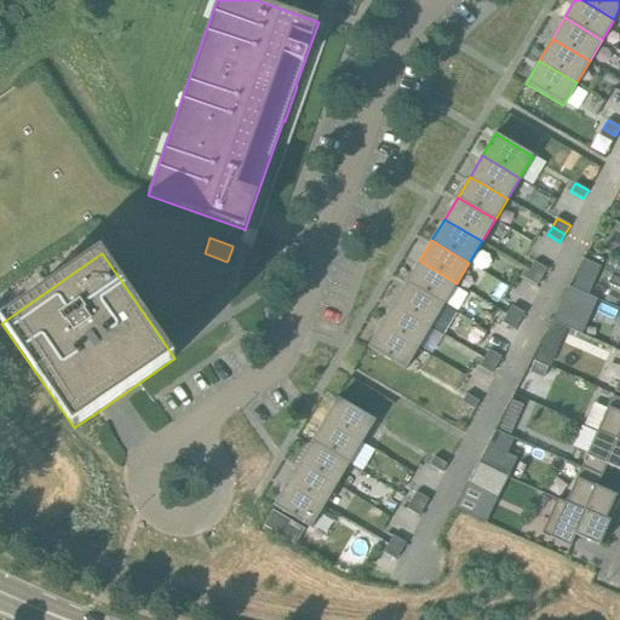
[(419,260),(406,282),(445,305),(457,283),(419,260)]
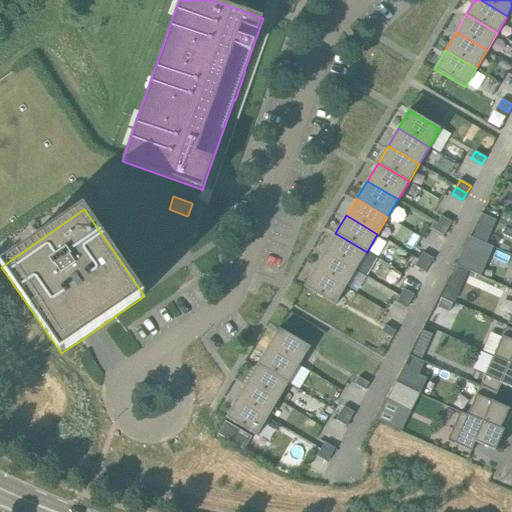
[(437,223),(448,229),(452,222),(442,216),(437,223)]
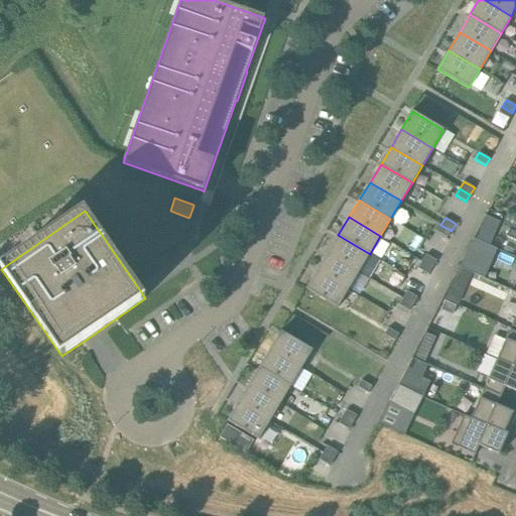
[(436,232),(447,238),(452,231),(440,225),(436,232)]
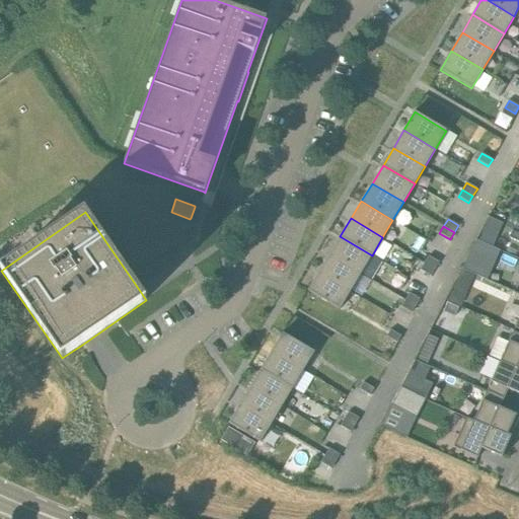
[(479,242),(492,247),(498,235),(485,230),(478,241),(479,242)]
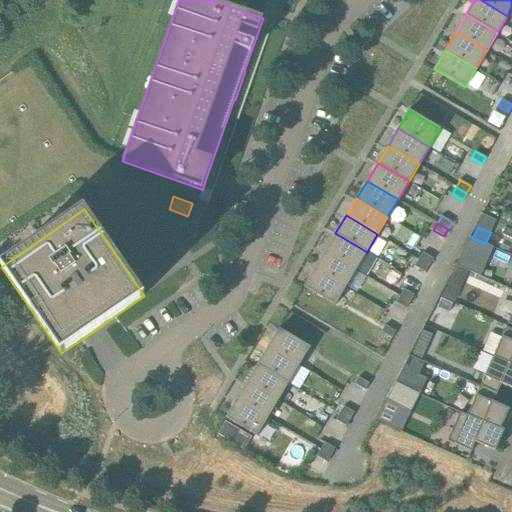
[(367,252),(335,233),(325,251),(356,270),(367,252)]
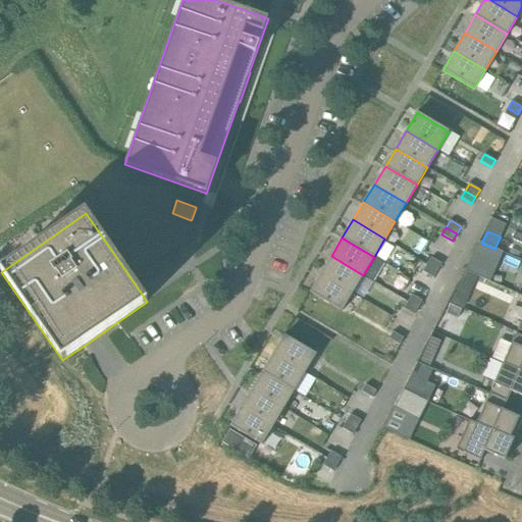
[(331,256),(320,273),(353,293),(363,275),(331,256)]
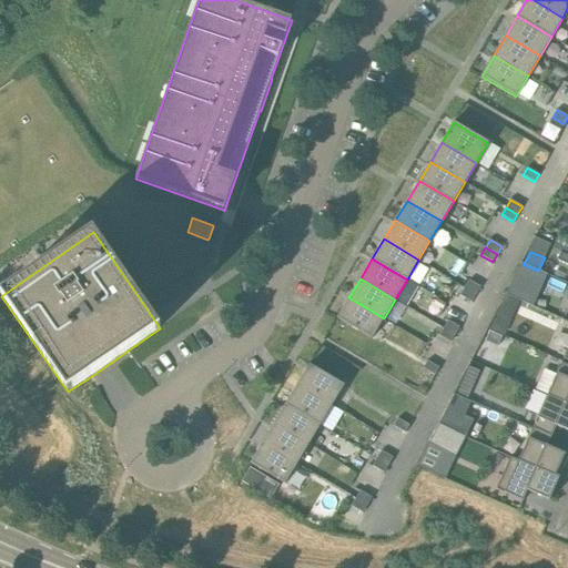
[(533,307),(540,291),(514,279),(506,295),(533,307)]
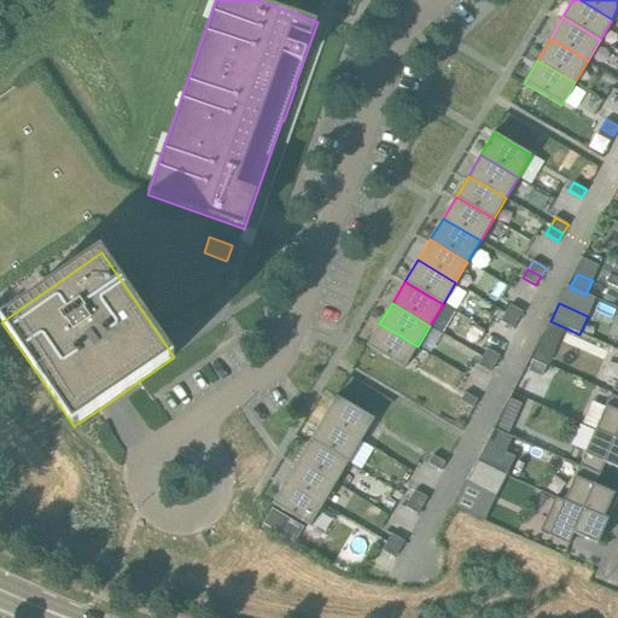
[(518,321),(523,313),(511,305),(506,314),(518,321)]
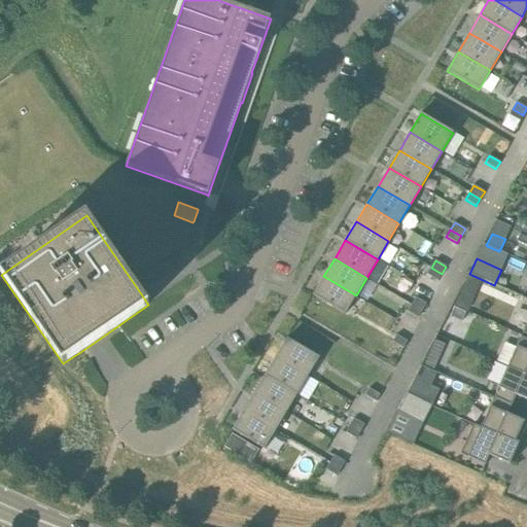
[(426,275),(437,281),(442,274),(431,268),(426,275)]
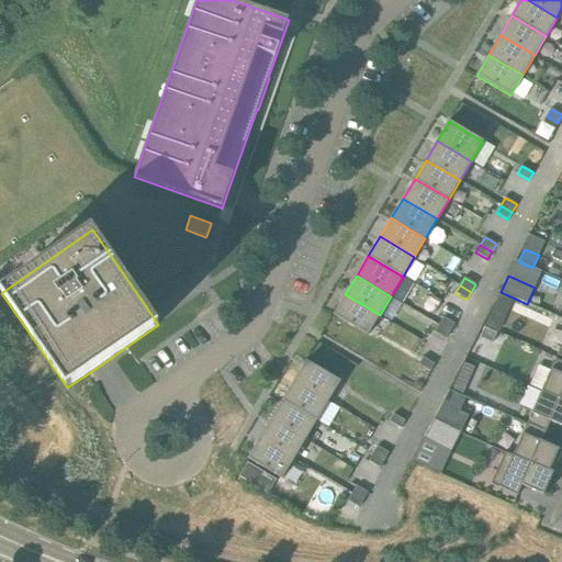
[(380,315),(345,294),(333,315),(368,336),(380,315)]
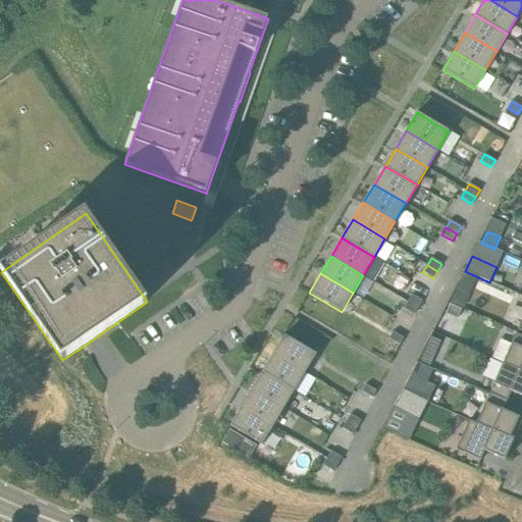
[(463,307),(467,299),(456,294),(452,303),(463,307)]
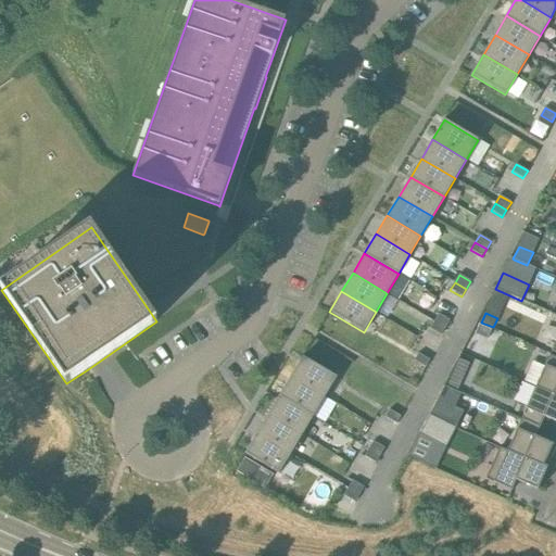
[(445,328),(451,320),(439,314),(434,321),(445,328)]
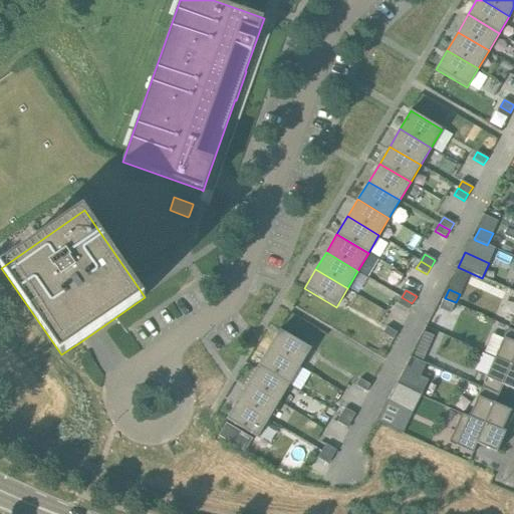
[(412,303),(402,297),(398,304),(408,310),(412,303)]
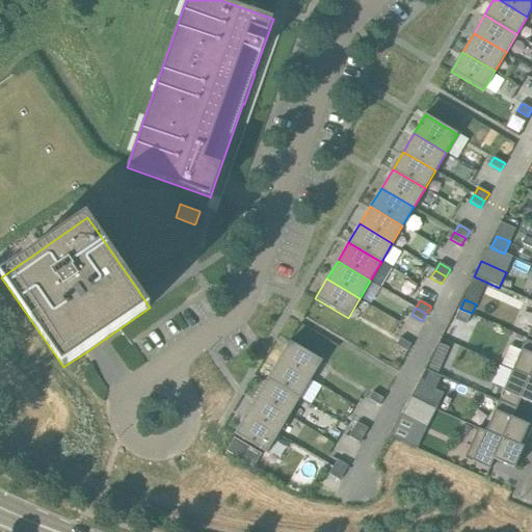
[(466,325),(470,316),(458,311),(454,320),(466,325)]
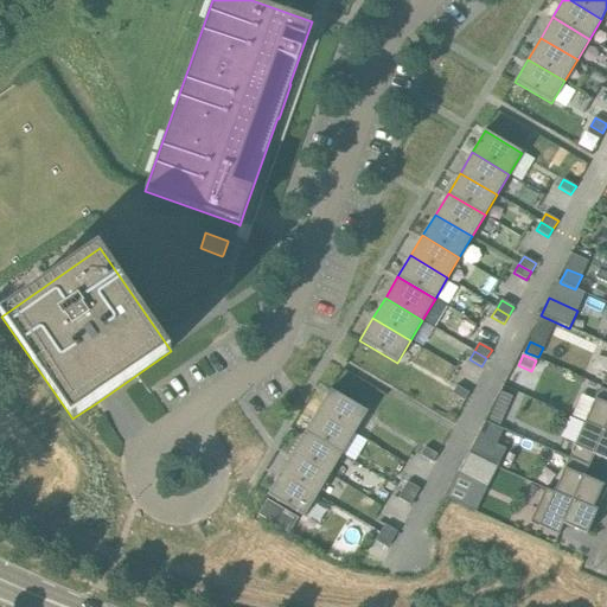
[(465,402),(470,394),(457,385),(452,395),(465,402)]
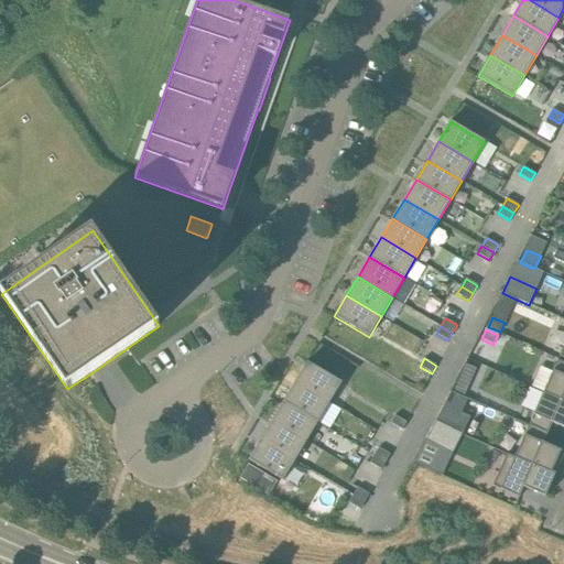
[(563,362),(557,360),(543,393),(563,401),(563,362)]
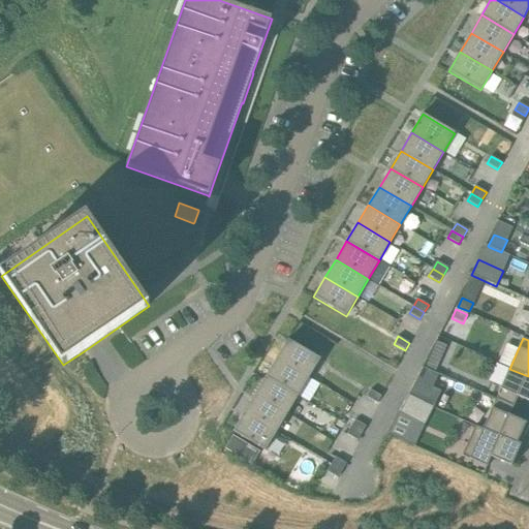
[(309,378),(320,359),(288,340),(277,359),(309,378)]
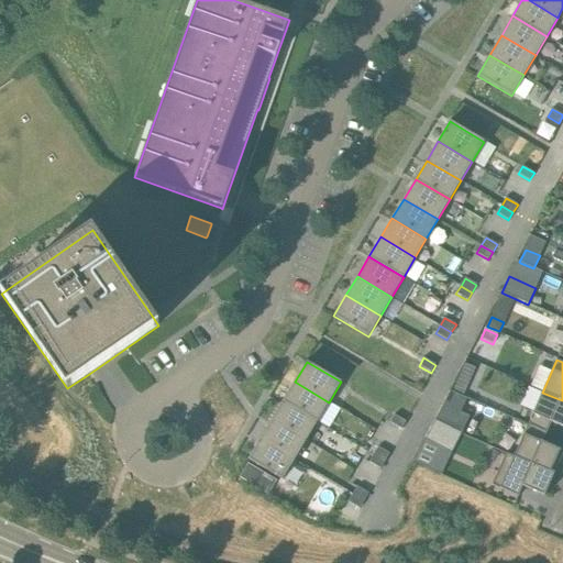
[(459,378),(452,393),(464,397),(470,383),(459,378)]
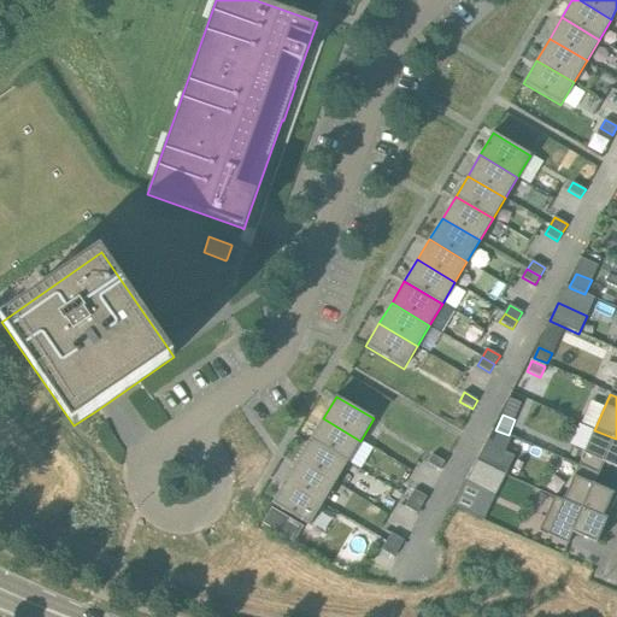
[(310,440),(348,462),(360,441),(323,418),(310,440)]
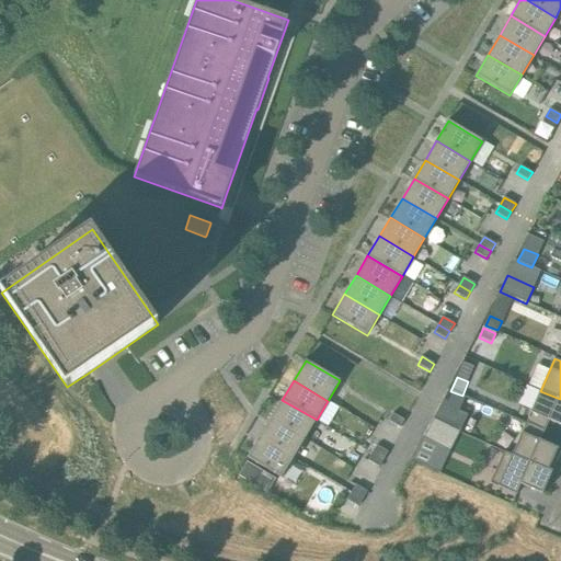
[(560,399),(540,391),(526,423),(545,431),(549,421),(560,426),(560,399)]
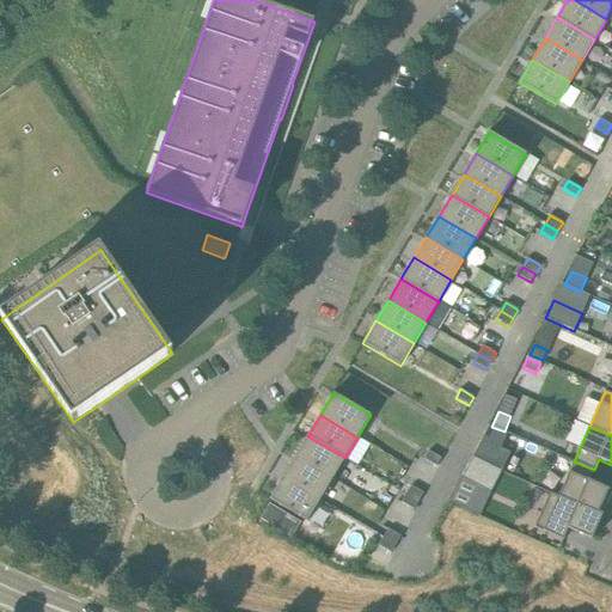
[(307,436),(295,457),(332,479),(346,458),(307,436)]
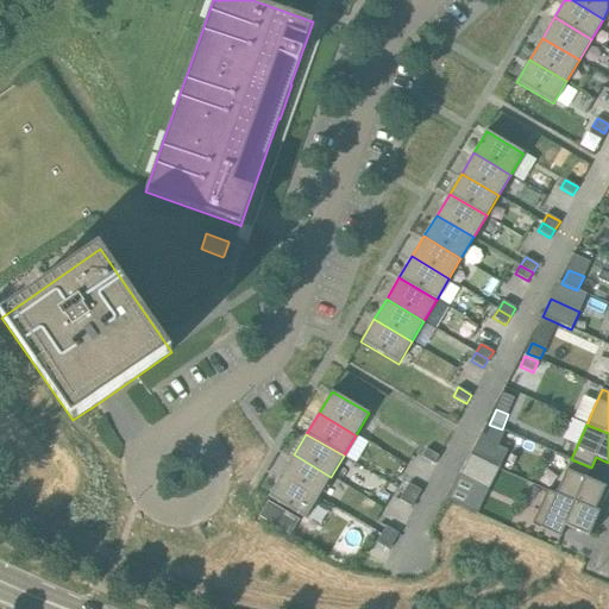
[(498,469),(508,451),(498,446),(479,438),(471,454),(498,469)]
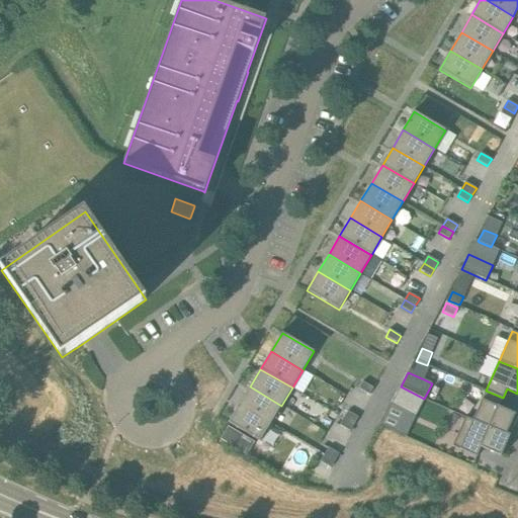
[(363,381),(359,389),(369,396),(373,387),(363,381)]
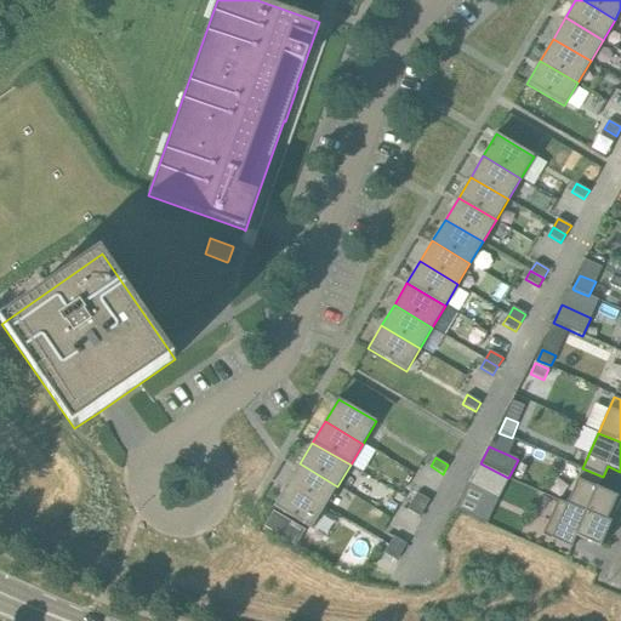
[(288,485),(325,507),(337,486),(300,463),(288,485)]
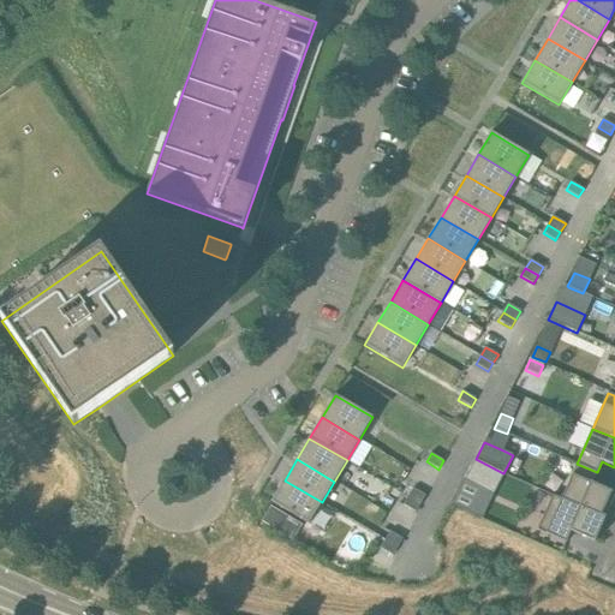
[(494,495),(503,473),(476,459),(464,481),(494,495)]
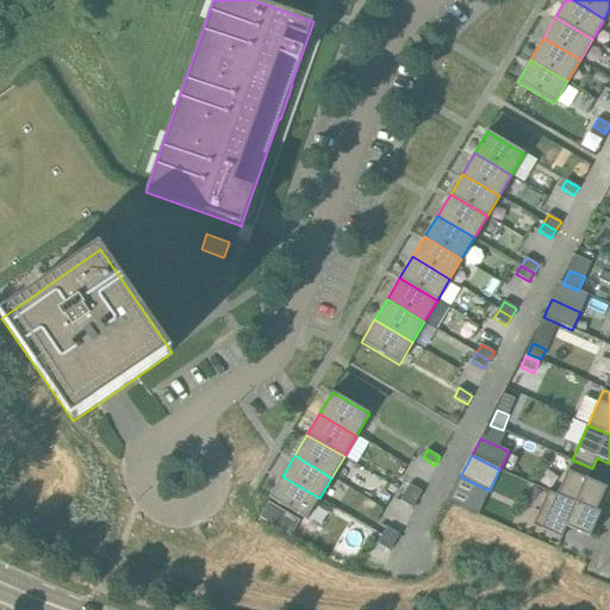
[(592,468),(572,460),(558,495),(601,514),(609,492),(609,489),(587,480),(592,468)]
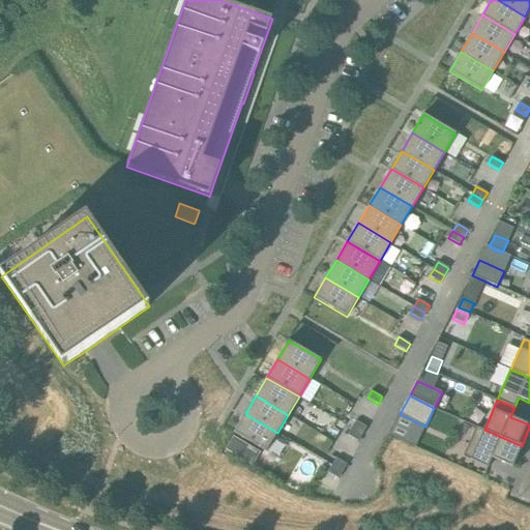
[(266,451),(277,433),(245,414),(234,433),(266,451)]
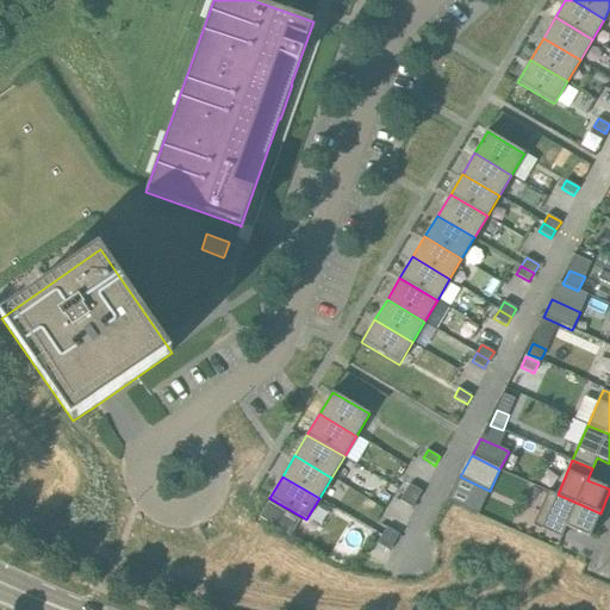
[(417,500),(422,492),(410,484),(405,492),(417,500)]
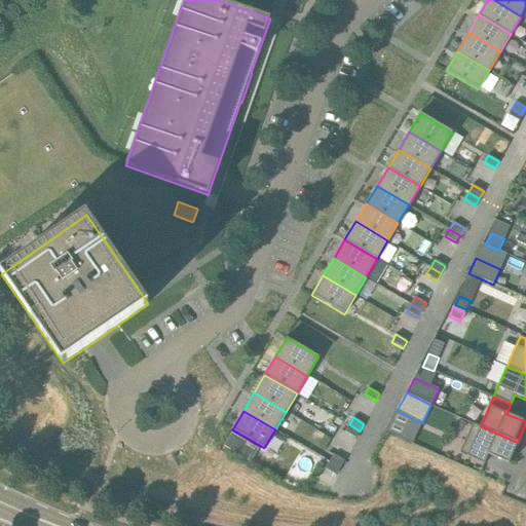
[(481,426),(473,423),(459,454),(484,464),(488,455),(509,464),(518,443),(481,426)]
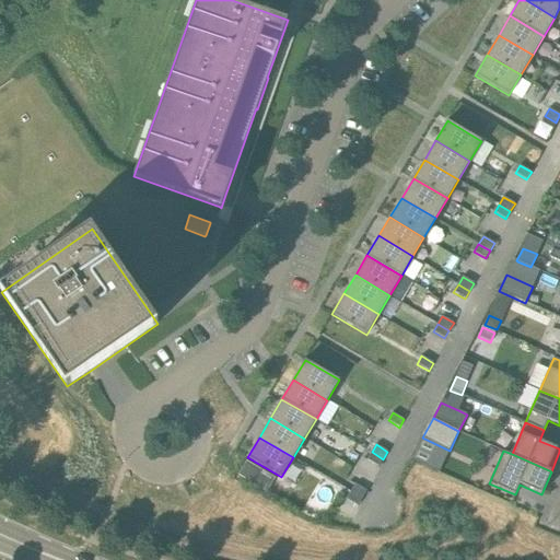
[(366,459),(378,467),(383,459),(372,452),(366,459)]
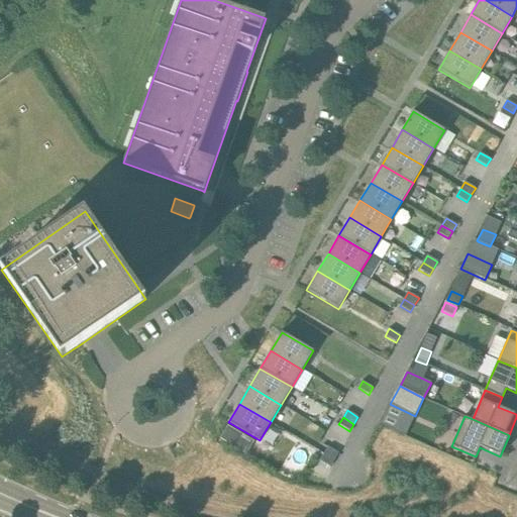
[(324,454),(334,460),(338,453),(328,447),(324,454)]
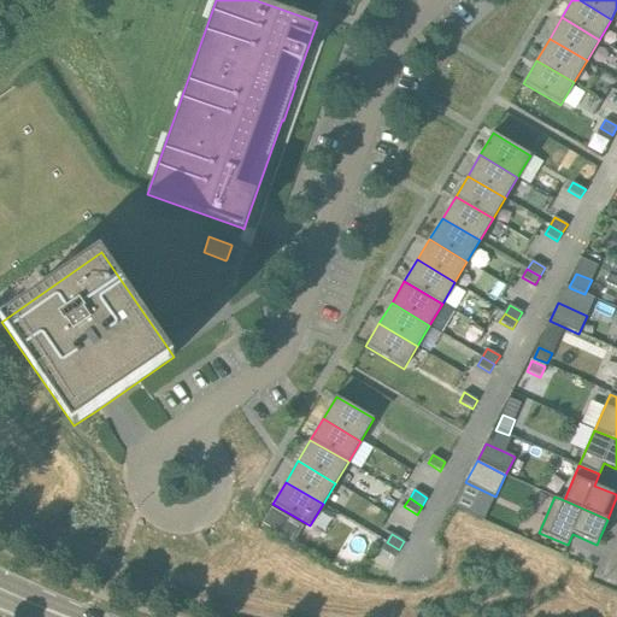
[(399,550),(387,542),(382,551),(394,558),(394,557),(399,550)]
